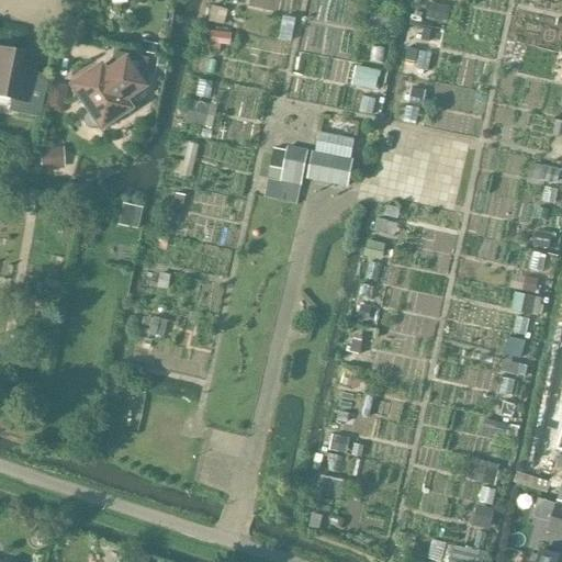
[(428,3),(426,18),(436,20),(438,4),(428,3)]
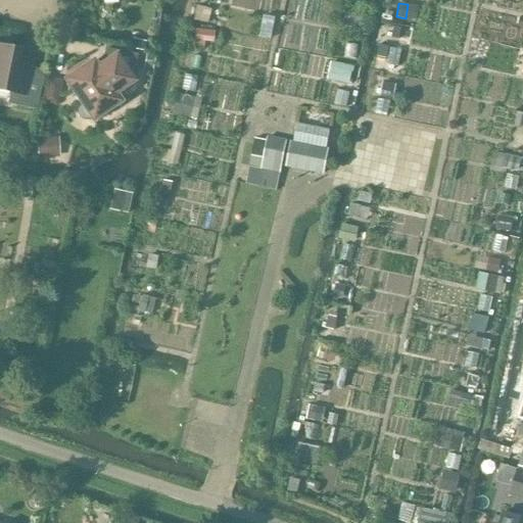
[(196,6),(193,19),(206,24),(210,10),(196,6)]
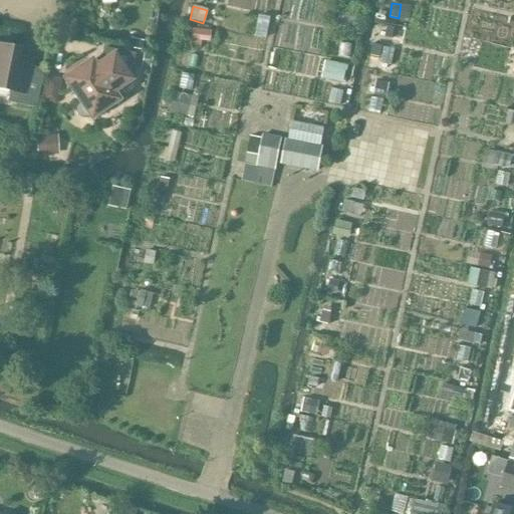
[(388,27),(386,36),(393,38),(395,28),(388,27)]
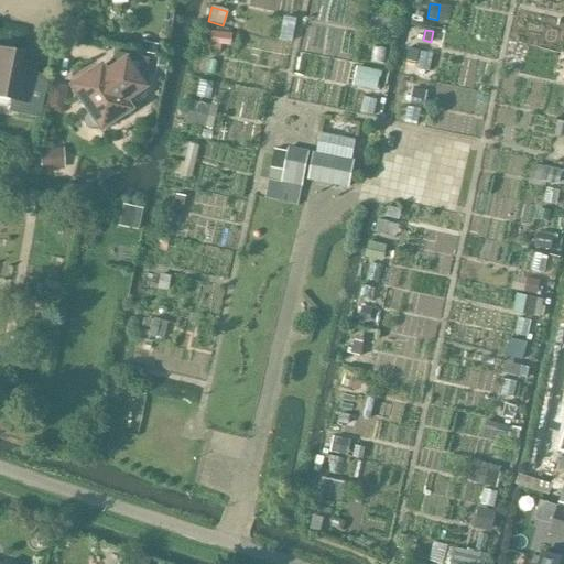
[(210,32),(209,44),(219,45),(220,33),(210,32)]
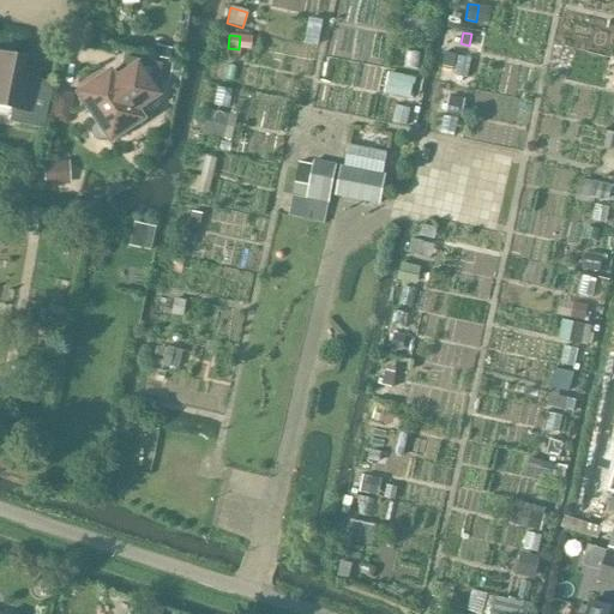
[(155,58),(169,60),(172,49),(157,47),(155,58)]
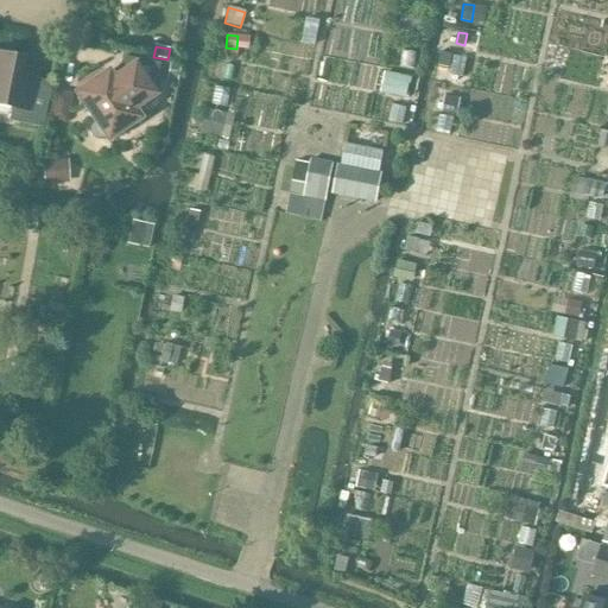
[(450,68),(454,55),(442,51),(439,65),(450,68)]
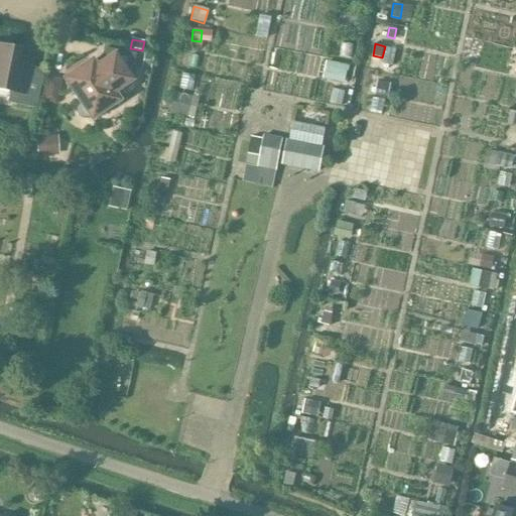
[(18,48),(0,44),(0,90),(8,92),(6,103),(35,108),(42,70),(29,67),(29,65),(15,62),(18,48)]
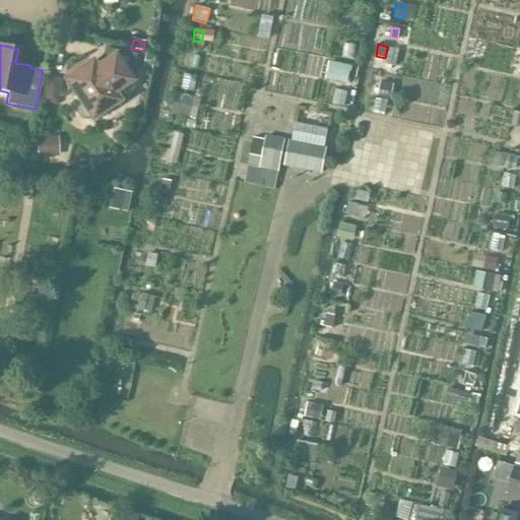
[(134,55),(104,49),(101,65),(95,68),(91,62),(83,67),(82,67),(79,67),(78,68),(76,69),(75,70),(73,72),(73,74),(64,81),(79,105),(76,108),(75,112),(77,116),(80,119),(84,120),(88,118),(90,117),(91,118),(118,101),(112,92),(119,88),(130,90),(133,84),(134,75),(135,69),(132,68),(134,55)]
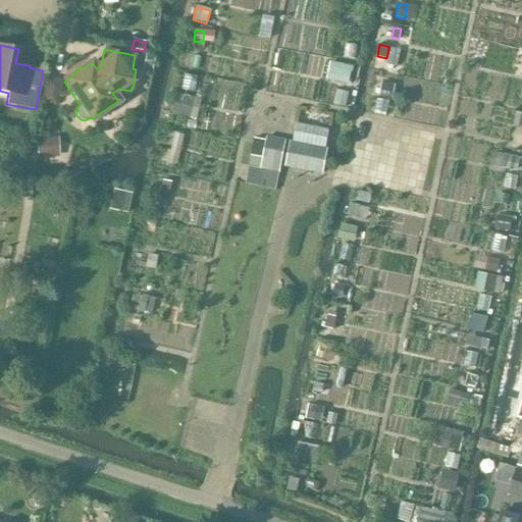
[(151,70),(154,56),(146,55),(143,68),(151,70)]
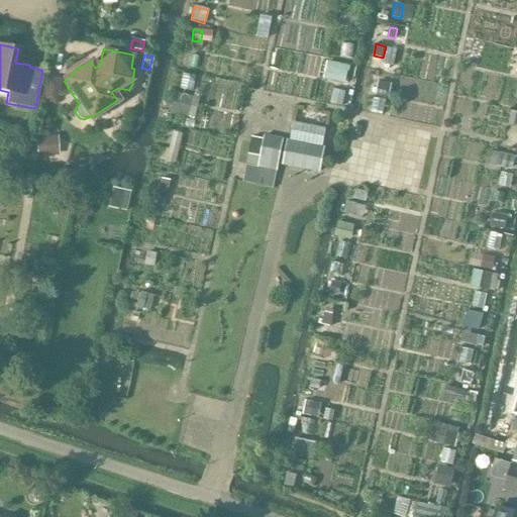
[(327,62),(324,79),(345,84),(348,66),(327,62)]
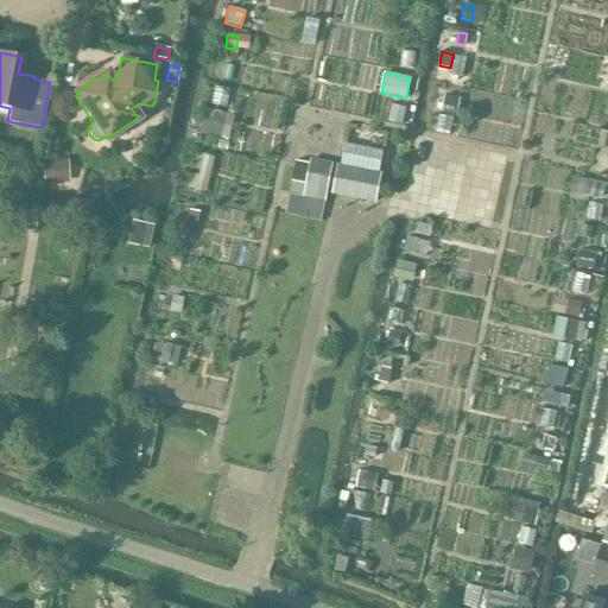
[(48,120),(65,124),(71,95),(54,92),(48,120)]
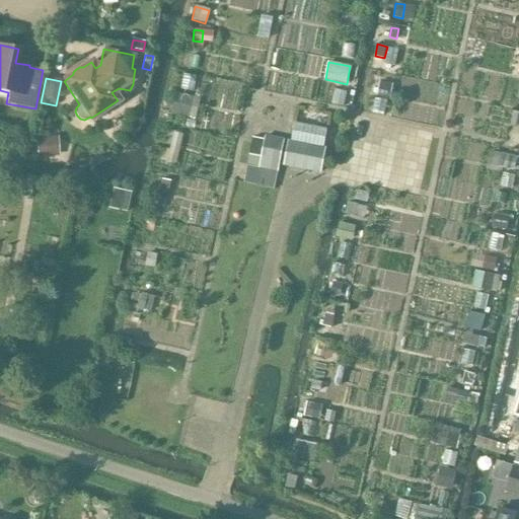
[(380,80),(377,95),(390,97),(393,83),(380,80)]
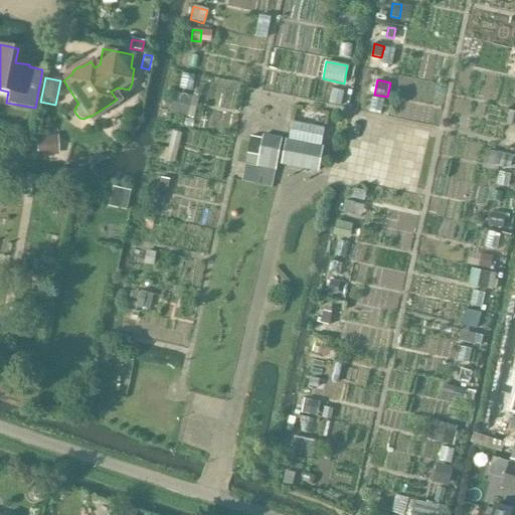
[(172,94),(168,113),(186,116),(190,97),(172,94)]
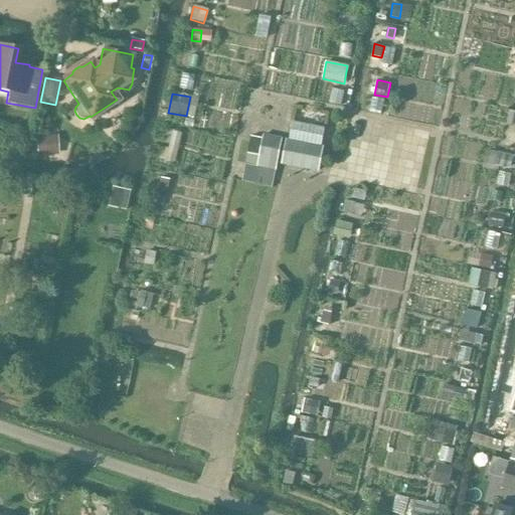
[(288,140),(283,163),(318,170),(323,147),(321,147),(325,129),(293,122),(290,140),(288,140)]
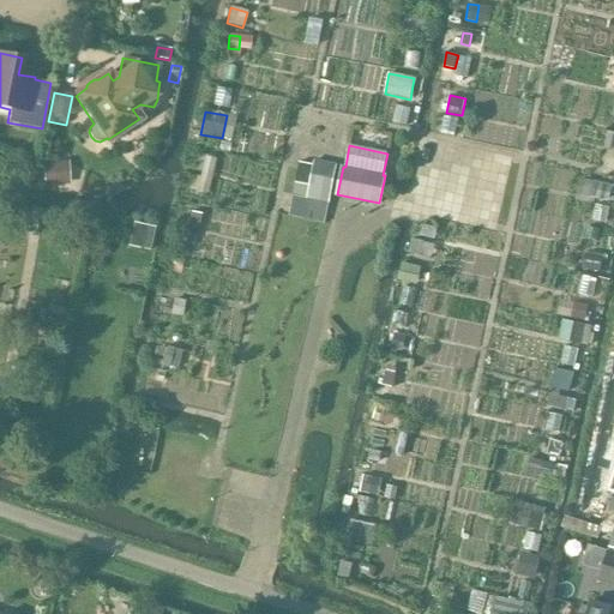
[(314,166),(308,199),(309,199),(329,203),(336,164),(314,161),(314,166)]
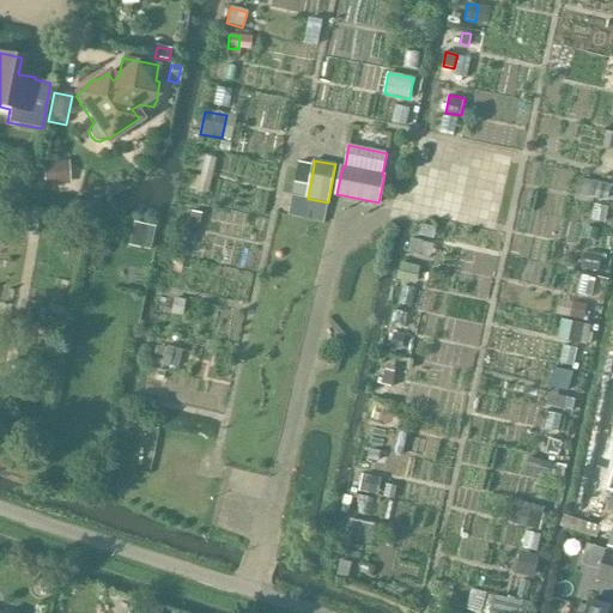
[(43,164),(44,186),(68,184),(67,163),(43,164)]
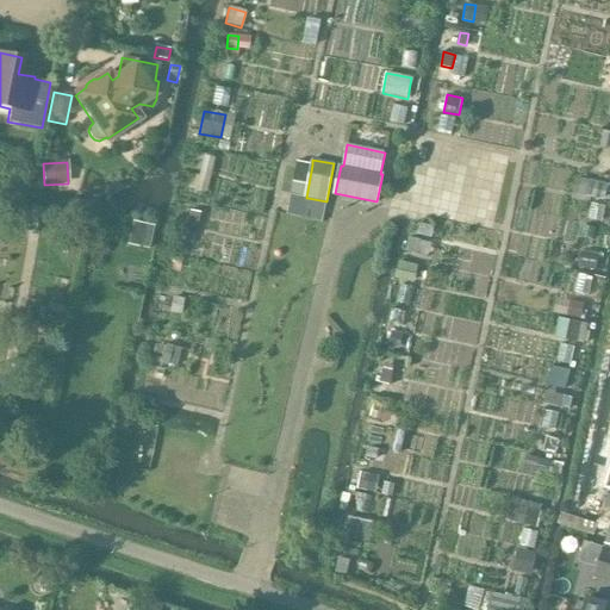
[(297,162),(291,194),(306,198),(312,165),(297,162)]
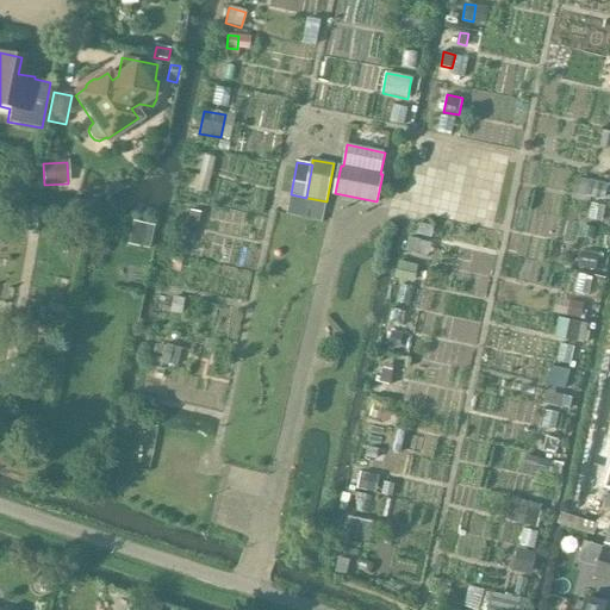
[(191,175),(187,190),(205,193),(209,179),(191,175)]
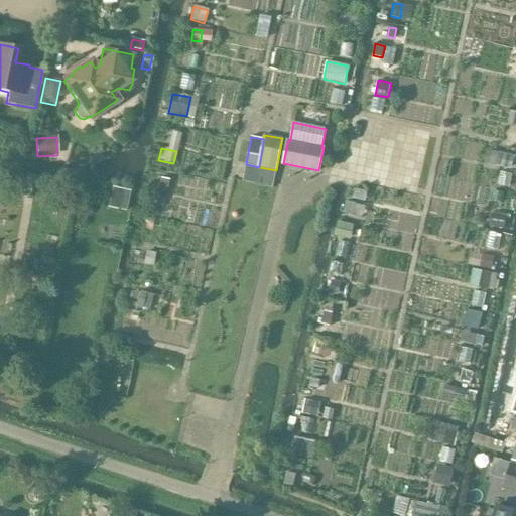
[(503,154),(500,166),(511,169),(514,157),(503,154)]
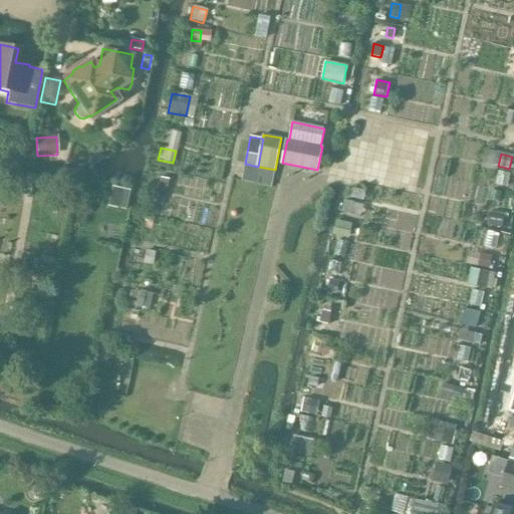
[(245,164),(243,175),(257,177),(259,167),(258,167),(245,164)]
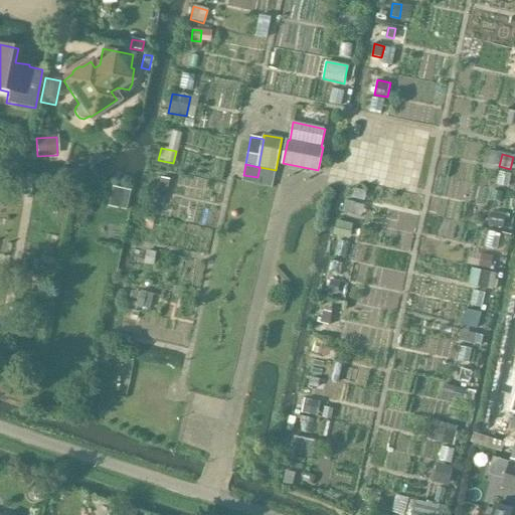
[(260,167),(258,177),(274,180),(276,170),(260,167)]
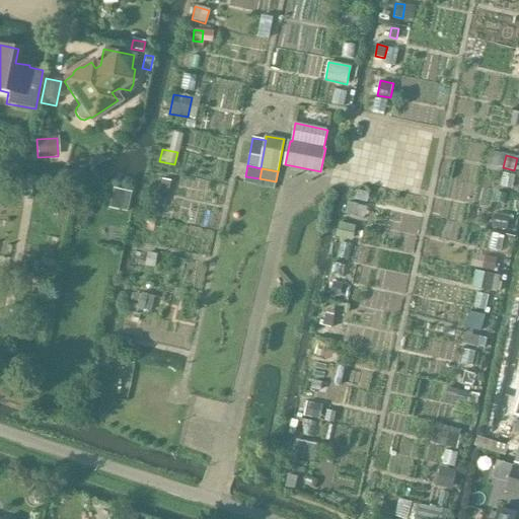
[(161,179),(158,192),(167,194),(169,181),(161,179)]
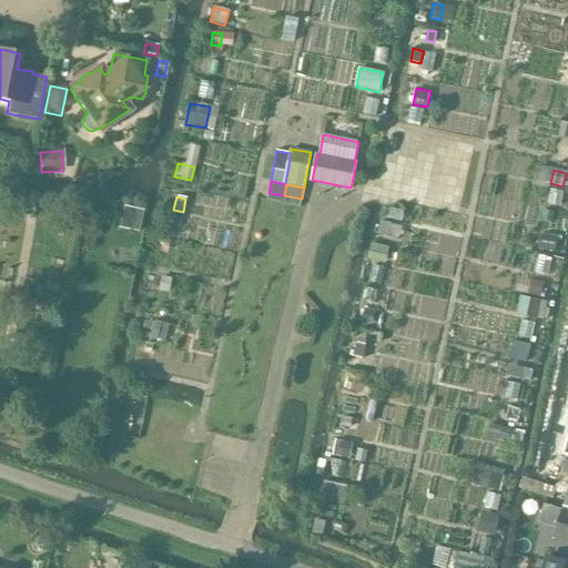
[(138,234),(142,213),(123,209),(118,230),(138,234)]
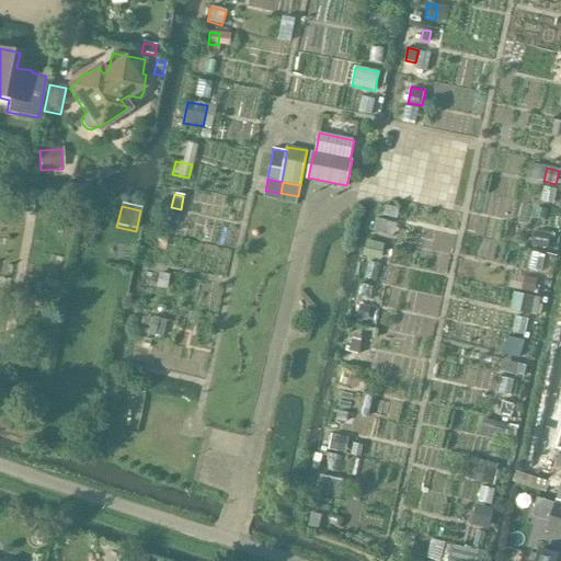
[(377,219),(375,231),(384,233),(387,221),(377,219)]
